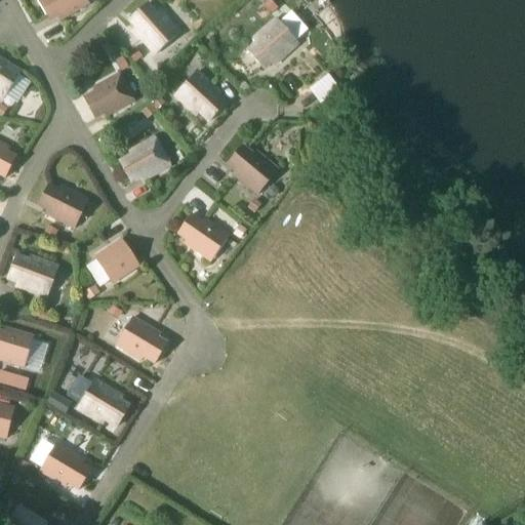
[(61,19),(89,4),(86,0),(38,0),(47,16),(56,11),(61,19)]
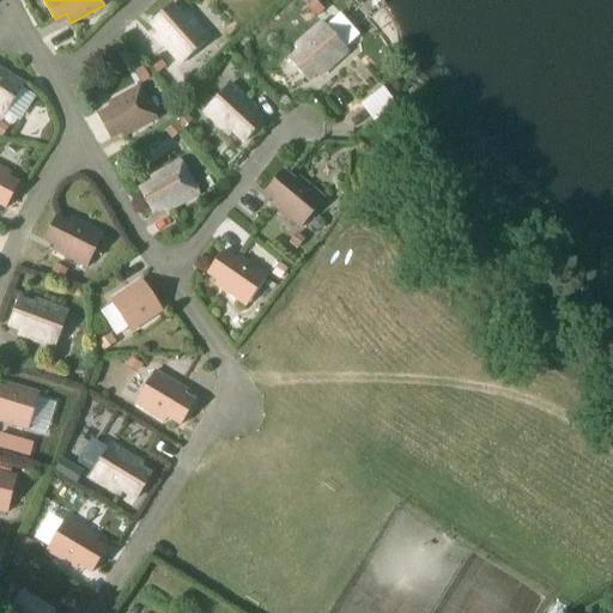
[(316,0),(315,0),(309,6),(317,16),(325,10),(316,0)]
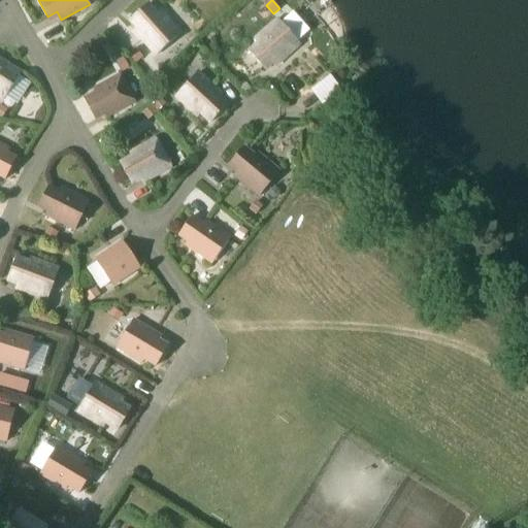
[(149,4),(134,17),(141,25),(134,31),(156,55),(180,33),(161,11),(158,14),(149,4)]
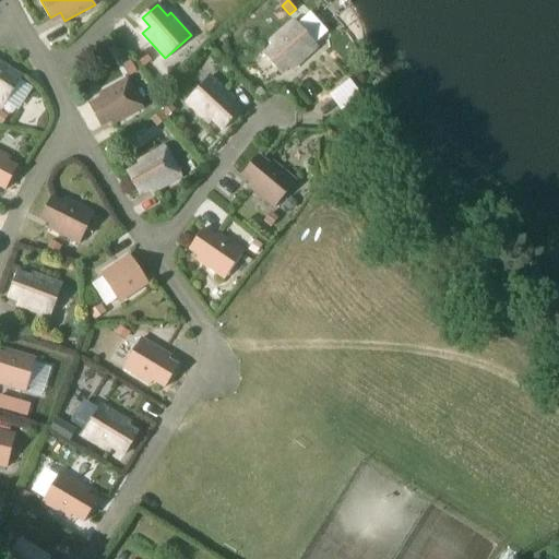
[(274,45),(263,55),(276,70),(285,62),(292,70),(318,47),(294,21),(271,42),(274,45)]
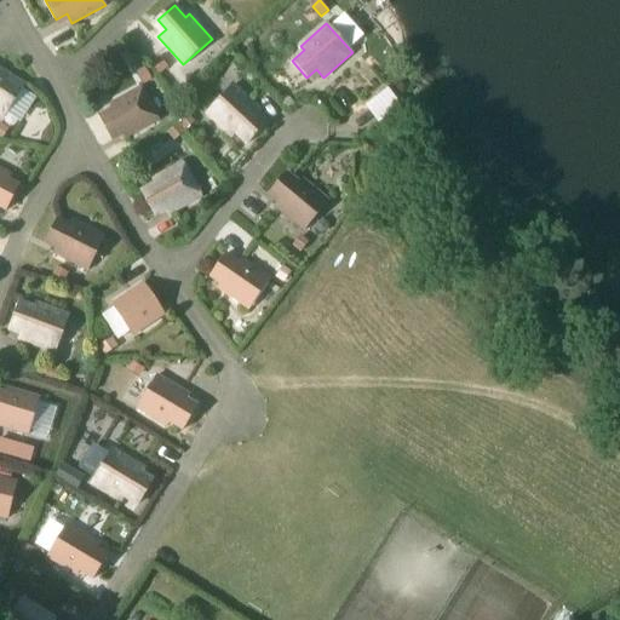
[(160,75),(168,67),(159,56),(150,64),(160,75)]
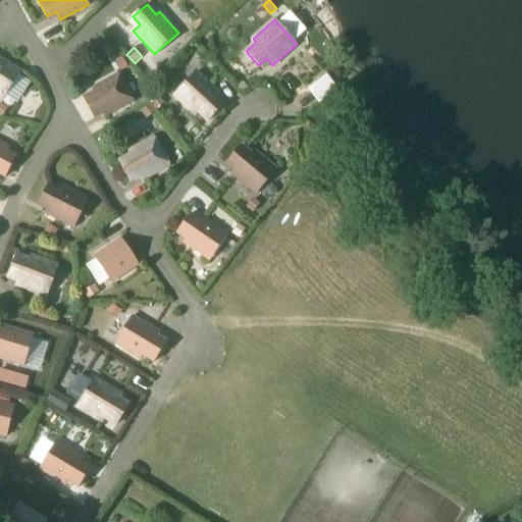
[(0,96),(3,99),(20,71),(0,58),(0,96)]
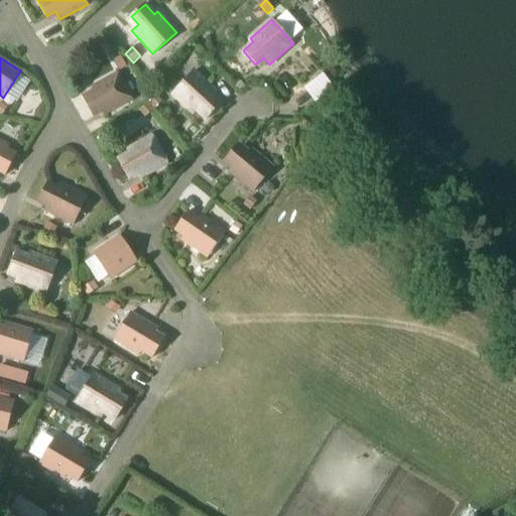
[(206,120),(219,106),(211,99),(217,93),(194,71),(172,94),(192,114),(196,111),(206,120)]
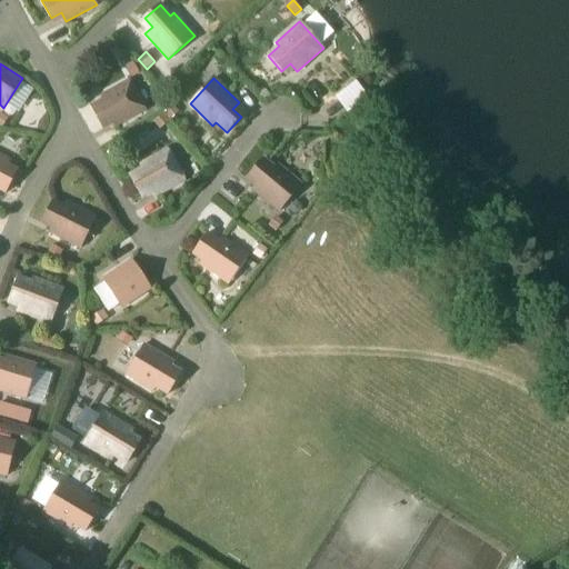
[(103,99),(90,107),(100,125),(110,119),(116,128),(146,110),(129,80),(101,96),(103,99)]
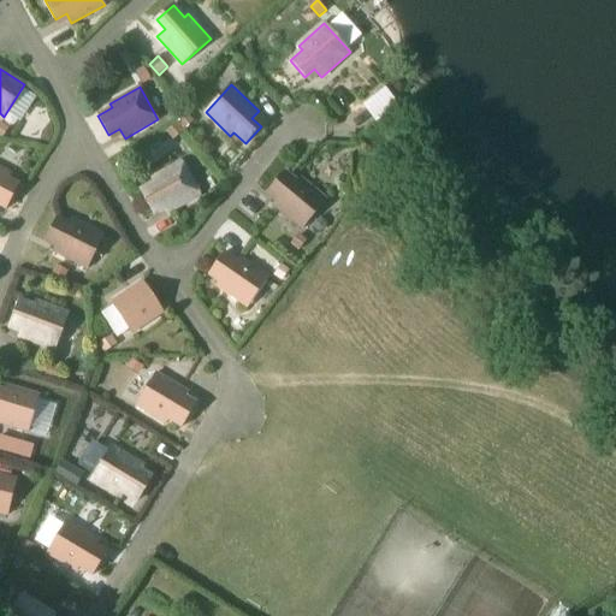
[(154,183),(140,190),(150,209),(161,203),(167,213),(200,195),(182,161),(152,178),(154,183)]
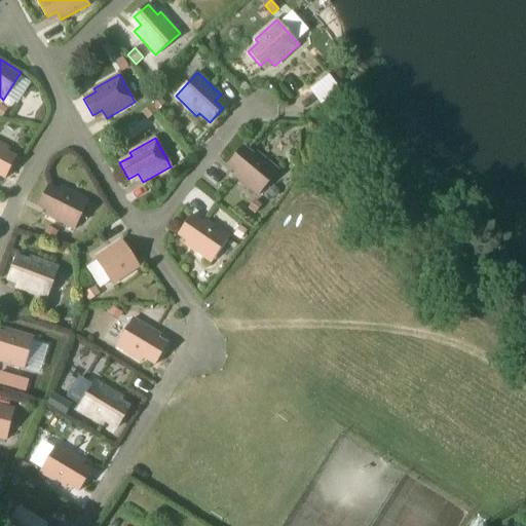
[(0,176),(5,179),(14,162),(4,157),(9,149),(0,144),(0,176)]
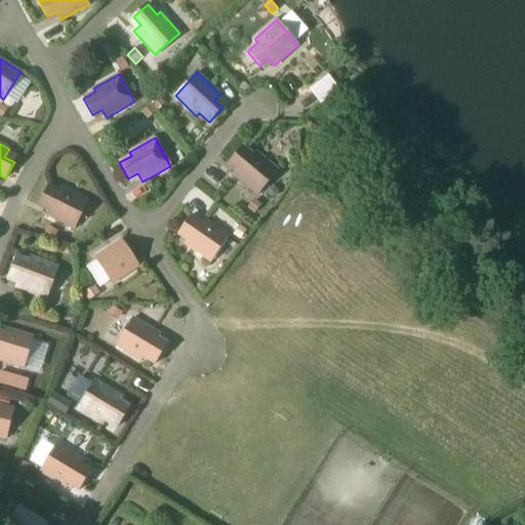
[(253,155),(242,146),(231,160),(239,167),(233,174),(257,195),(278,170),(255,152),(253,155)]
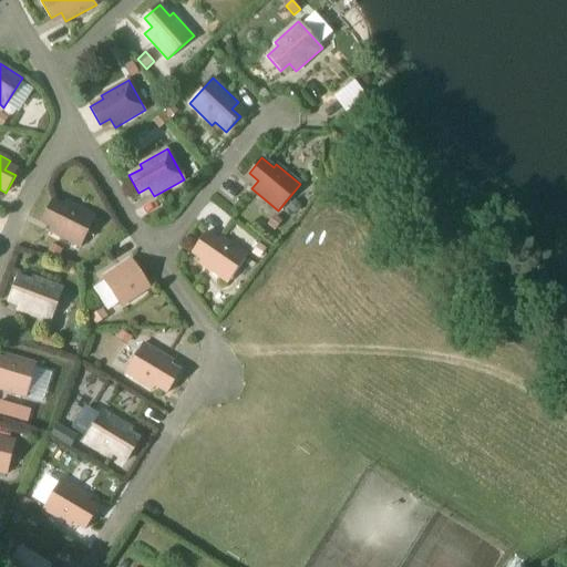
[(65,206),(52,199),(43,218),(53,223),(49,232),(80,248),(95,217),(68,203),(65,206)]
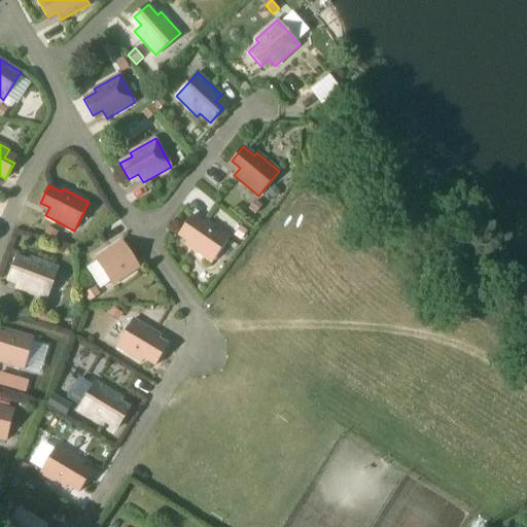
[(255,200),(248,209),(255,214),(262,204),(255,200)]
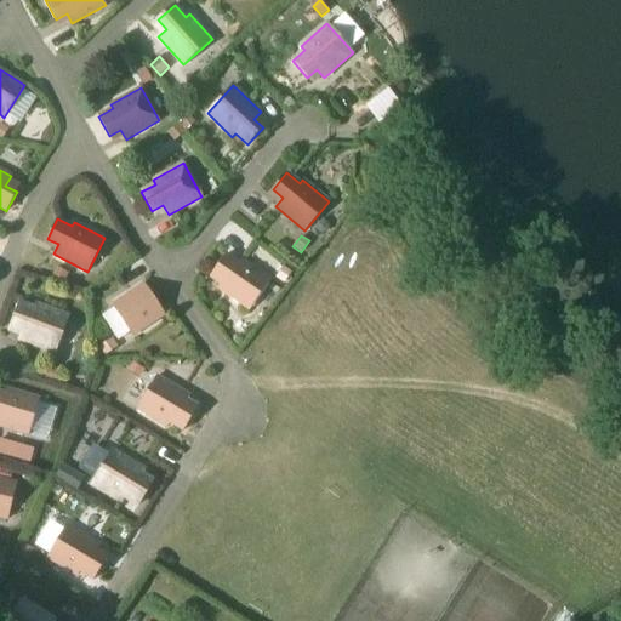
[(271,279),(243,260),(239,263),(226,254),(214,273),(223,280),(217,289),(249,311),(271,279)]
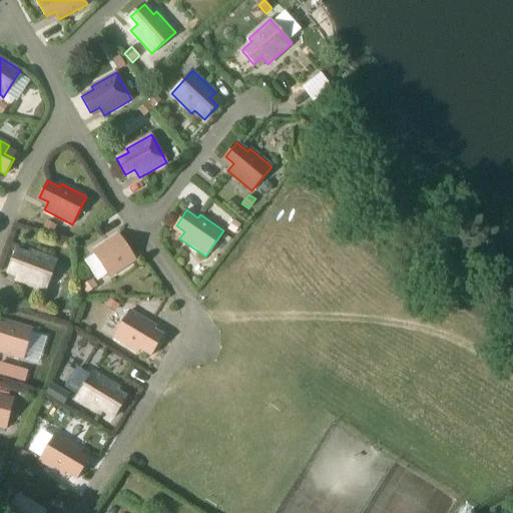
[(227,228),(234,233),(240,224),(233,219),(227,228)]
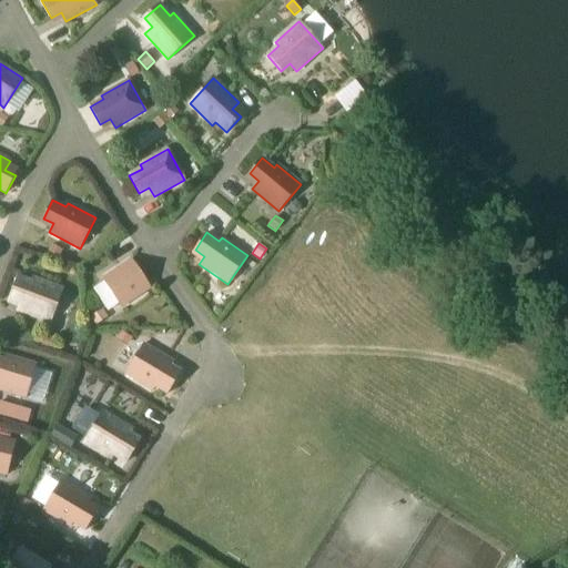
[(63,250),(52,244),(47,253),(59,259),(63,250)]
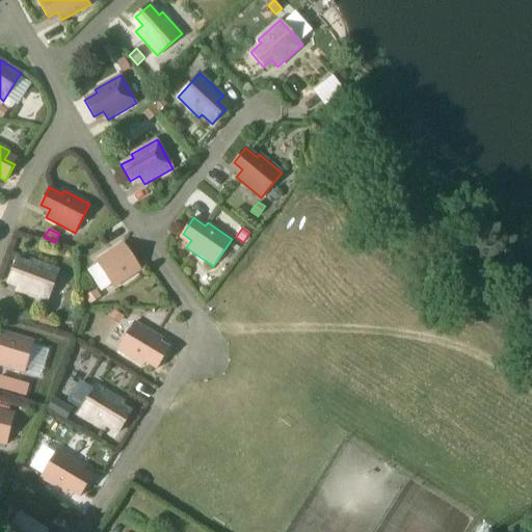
[(114,288),(141,270),(123,243),(96,261),(114,288)]
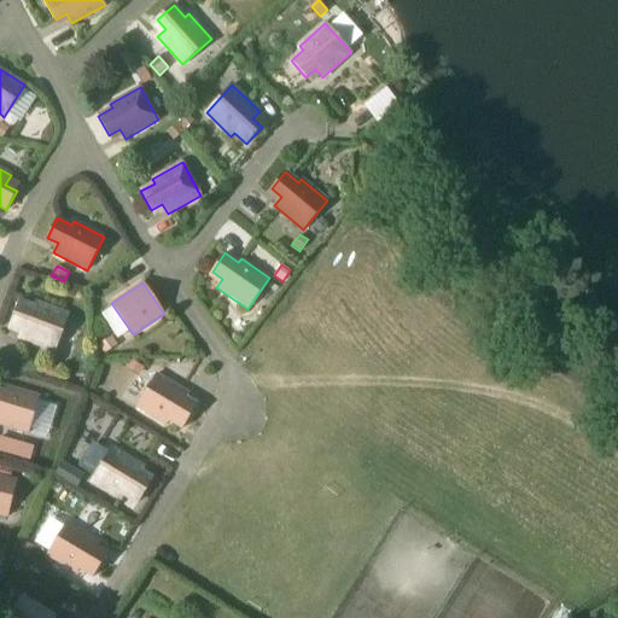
[(56,350),(69,315),(36,303),(35,307),(19,302),(11,322),(23,327),(19,337),(56,350)]
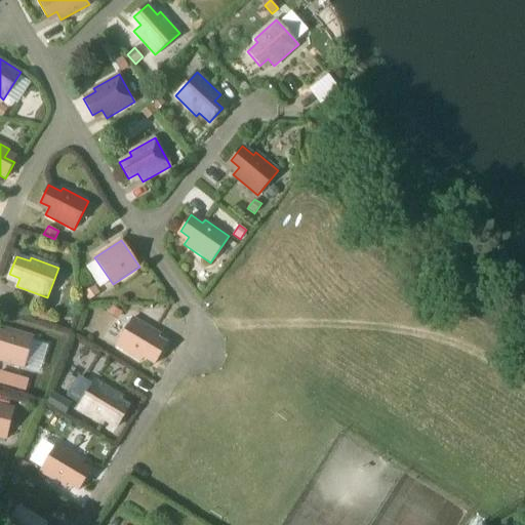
[(94,286),(83,293),(88,300),(99,293),(94,286)]
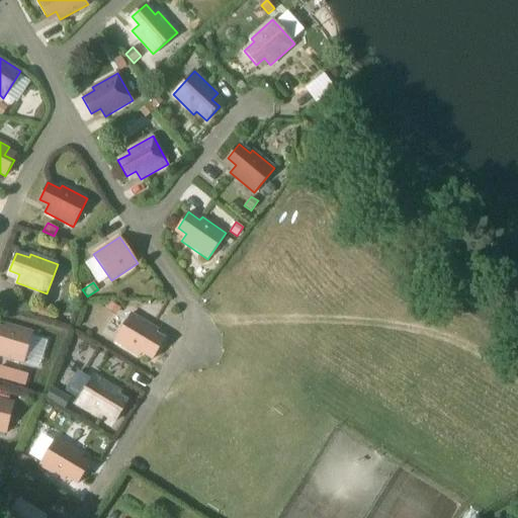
[(120,308),(110,301),(106,310),(116,316),(120,308)]
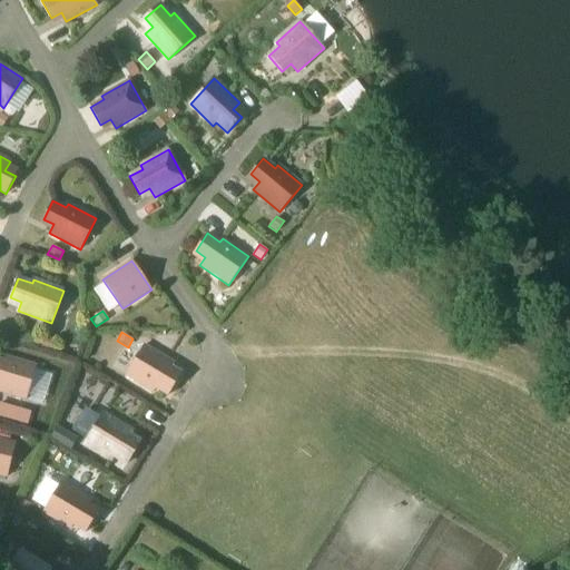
[(46,335),(41,347),(50,351),(55,338),(46,335)]
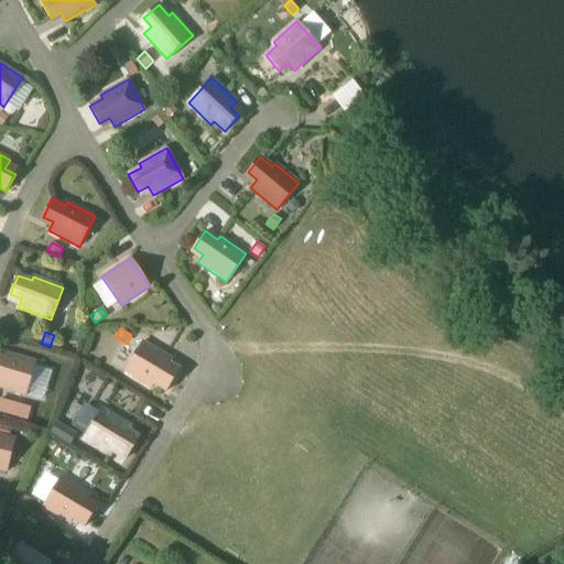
[(166,391),(176,373),(167,368),(172,359),(142,342),(125,371),(151,388),(153,383),(166,391)]
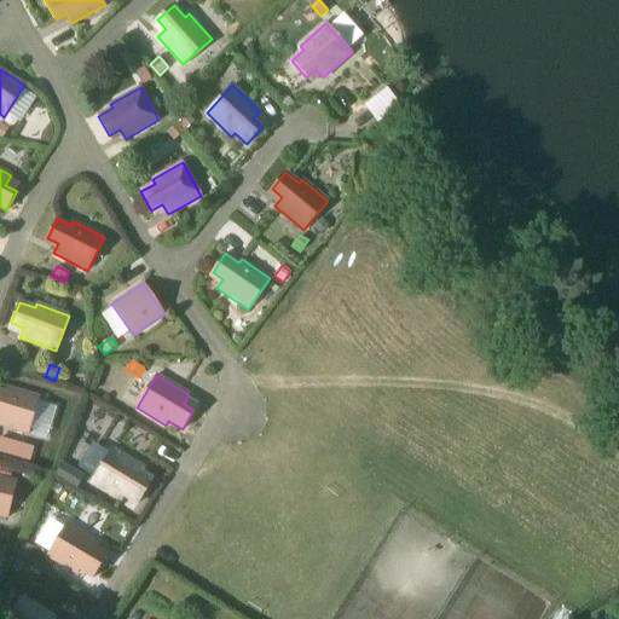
[(0,424),(28,434),(40,397),(6,387),(5,392),(0,389),(0,424)]
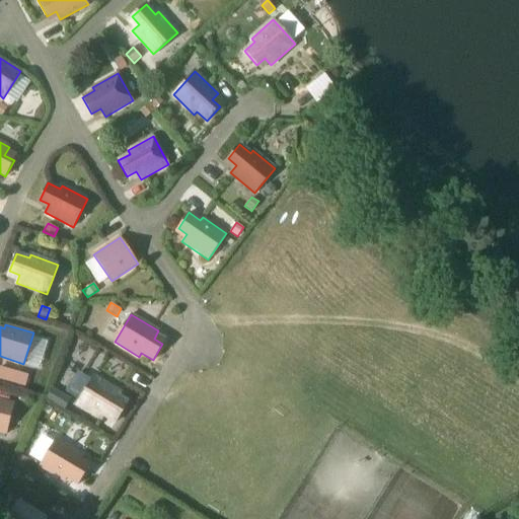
[(88,368),(95,372),(101,362),(94,358),(88,368)]
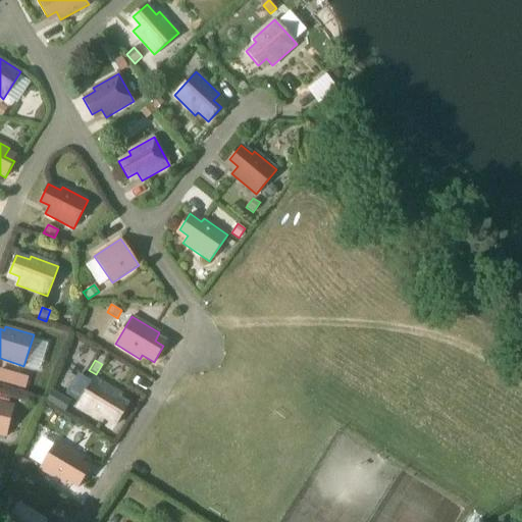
[(116,424),(125,409),(117,403),(121,396),(94,378),(77,406),(102,421),(104,418),(116,424)]
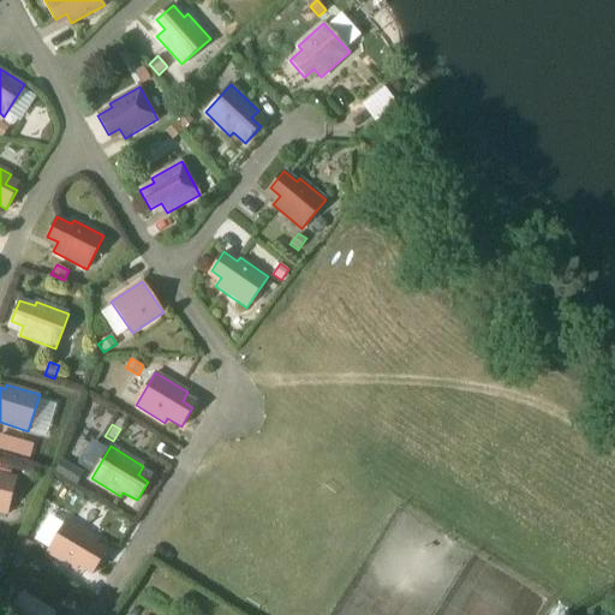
[(0,512),(7,514),(17,477),(0,473),(0,512)]
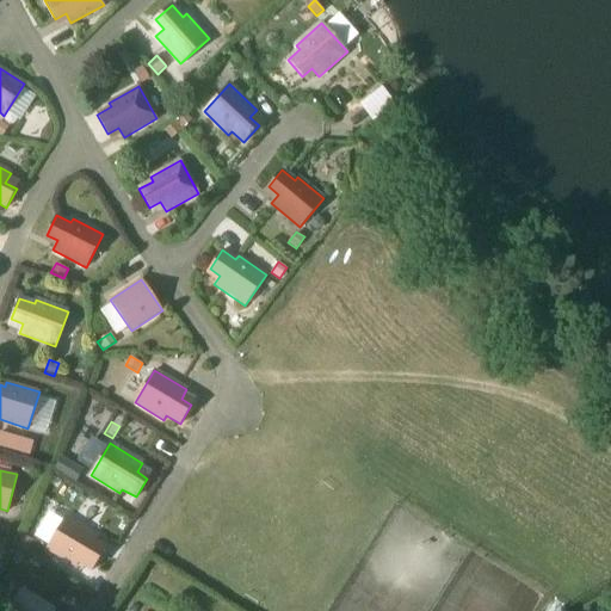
[(92,571),(103,551),(93,545),(98,536),(66,517),(47,549),(75,567),(78,562),(92,571)]
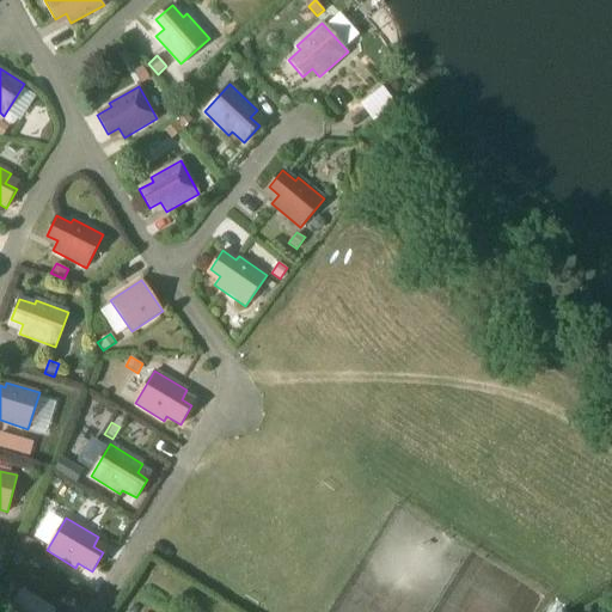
[(53,611),(54,611),(22,591),(8,611),(53,611)]
